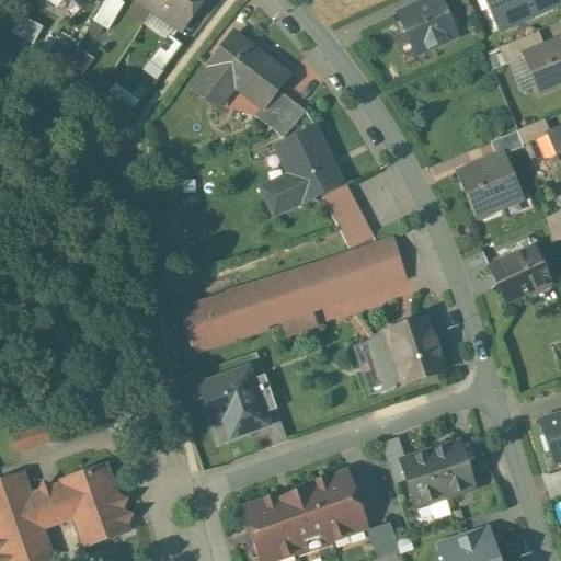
[(123,4),(116,0),(104,0),(92,21),(107,31),(123,4)]
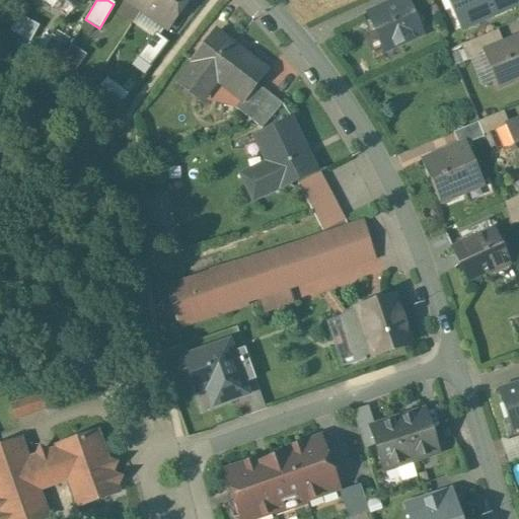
[(186,0),(126,0),(167,28),(186,0)]
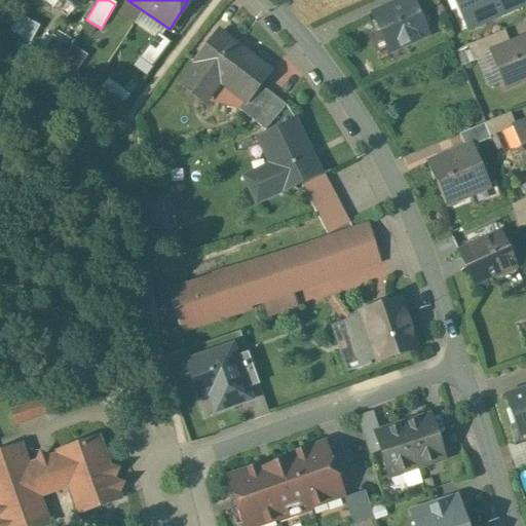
[(404,0),(396,4),(373,13),(389,50),(426,34),(411,0),(404,0)]
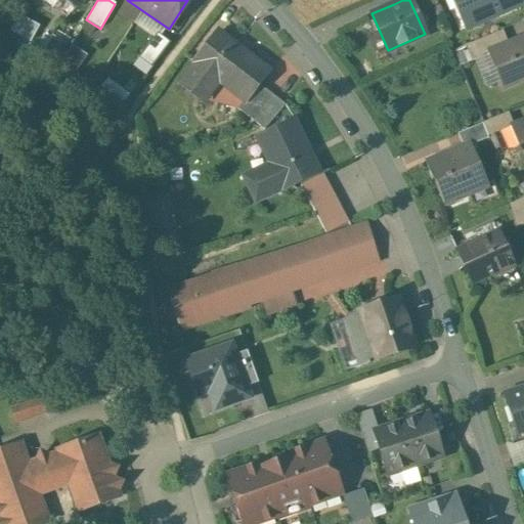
[(519,0),(457,0),(470,26),(521,3),(519,0)]
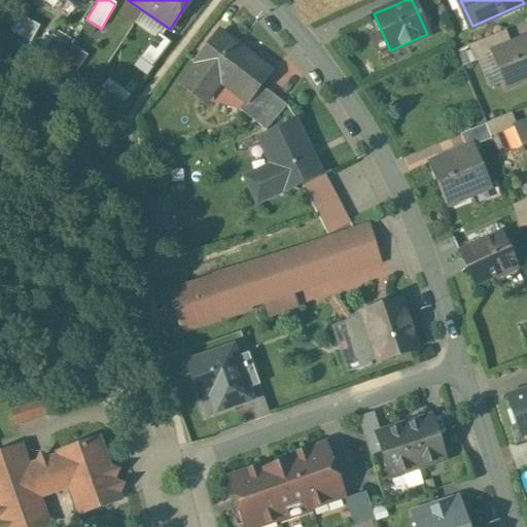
[(504,31),(471,44),(478,61),(491,55),(491,54),(511,45),(504,31)]
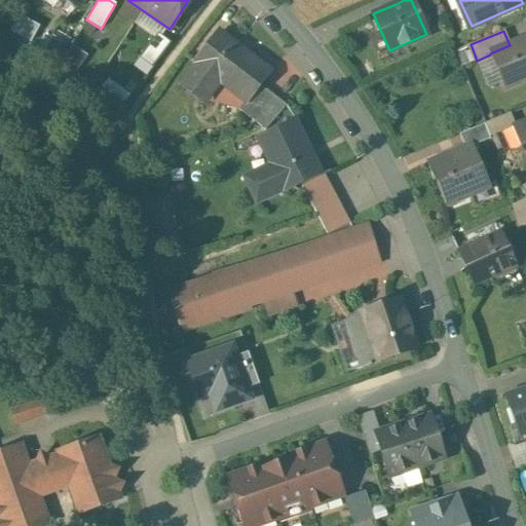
[(157,33),(140,58),(153,65),(171,42),(157,33)]
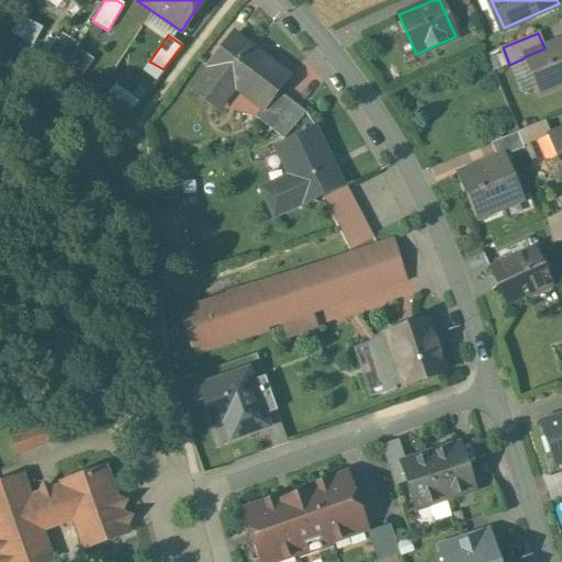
[(287,76),(233,35),(209,66),(211,68),(193,90),(215,107),(232,85),(260,107),(262,109),(277,89),(287,76)]
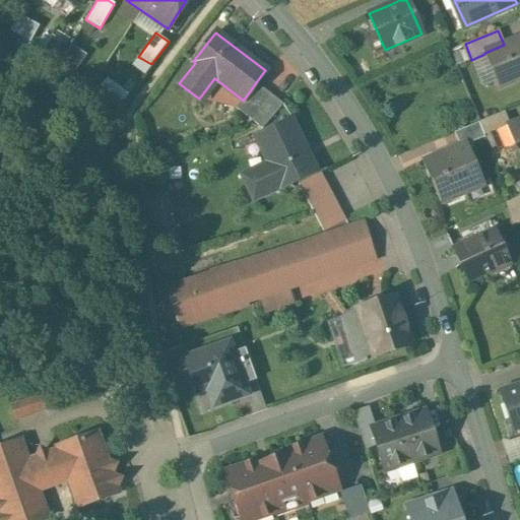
[(519,38),(504,45),(484,53),(484,54),(498,86),(519,76),(519,38)]
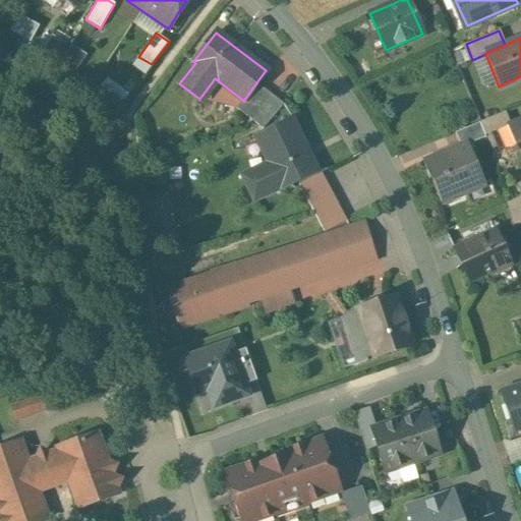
[(283,103),(256,82),(243,101),(241,99),(235,108),(263,128),(283,103)]
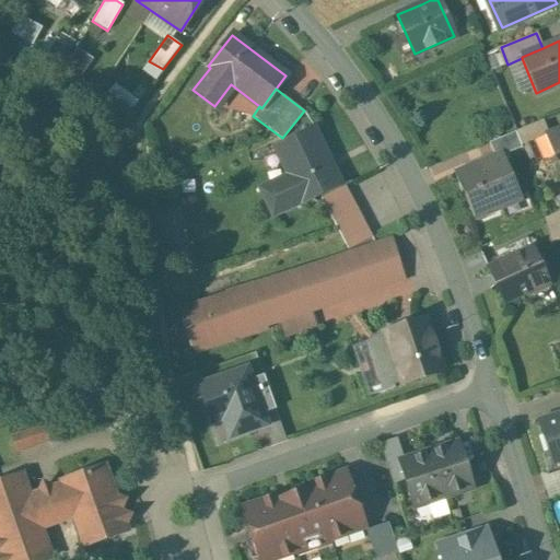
[(515,131),(522,147),(545,137),(549,135),(543,119),(515,131)]
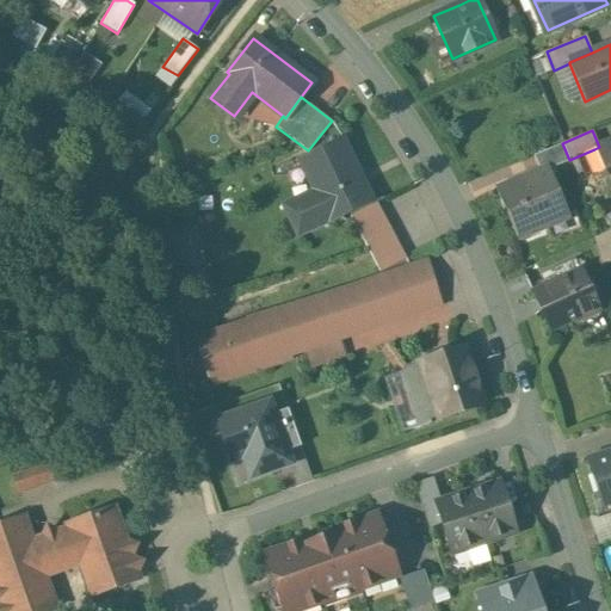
[(344,140),(300,160),(315,192),(284,208),(297,234),(326,221),(327,223),(374,201),(372,199),(370,201),(343,142),(345,141),(344,140)]
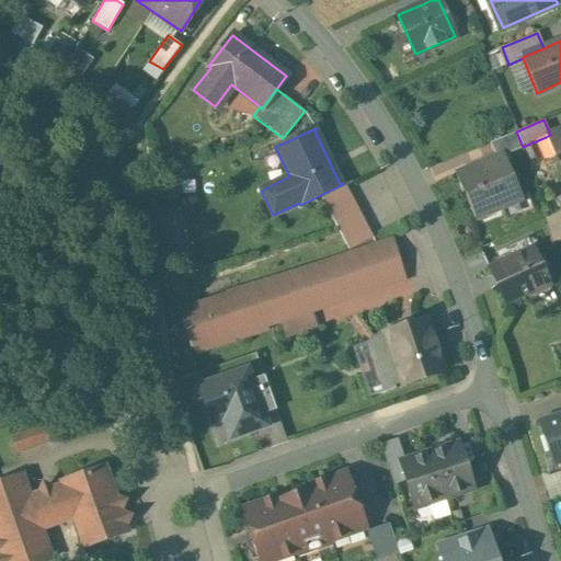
[(560,129),(550,135),(546,137),(554,157),(546,160),(549,168),(558,164),(560,172),(560,129)]
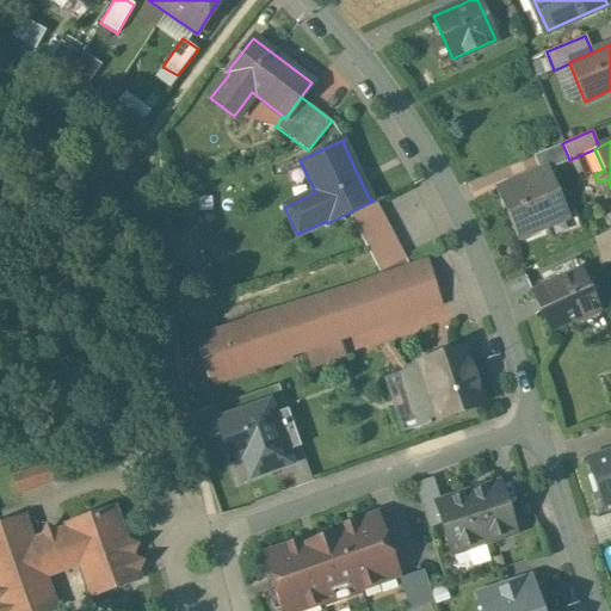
[(532,155),(541,172),(545,170),(545,171),(569,161),(569,160),(562,143),(562,142),(532,155)]
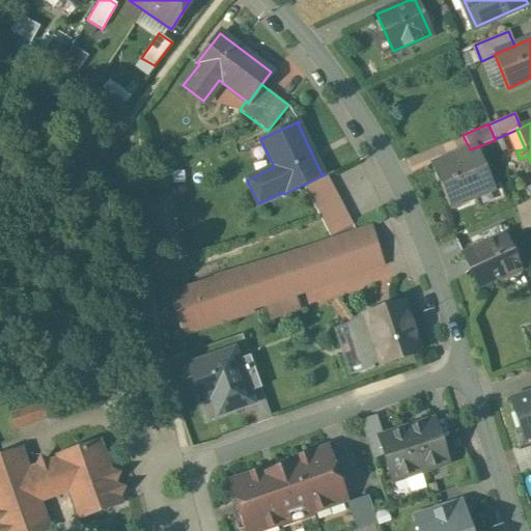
[(470,149),(432,165),(449,205),(492,188),(474,148),(474,147),(470,149)]
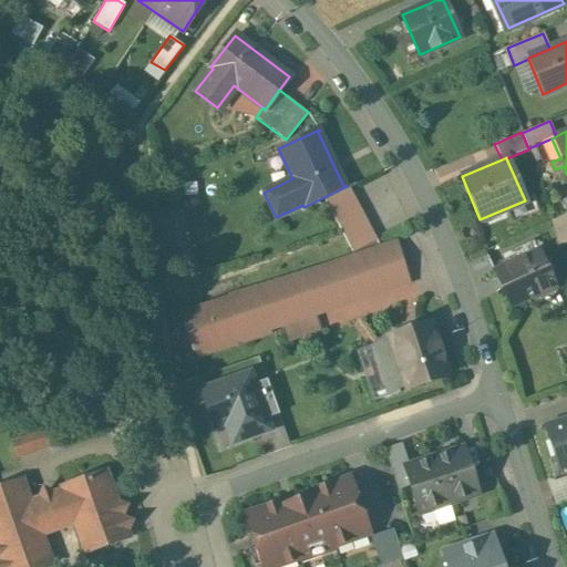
[(350,189),(327,200),(347,238),(369,226),(350,189)]
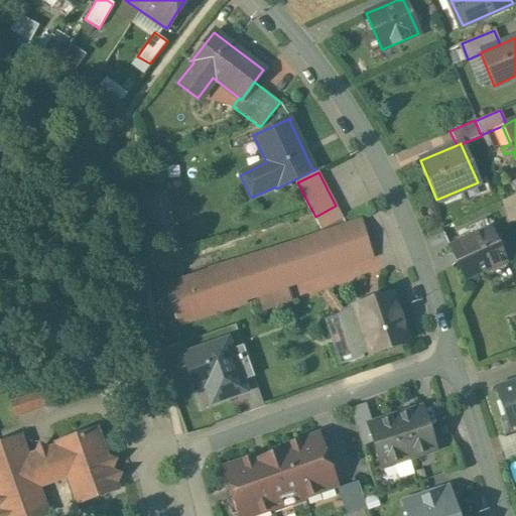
[(515,194),(500,202),(507,224),(515,220),(515,194)]
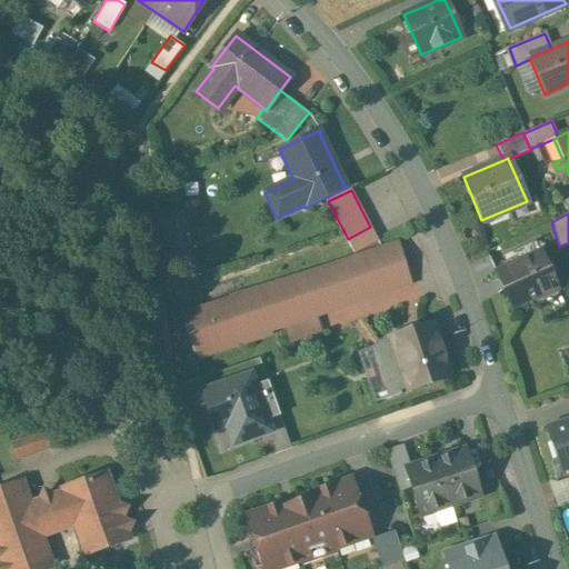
[(370,227),(348,239),(355,252),(377,239),(370,227)]
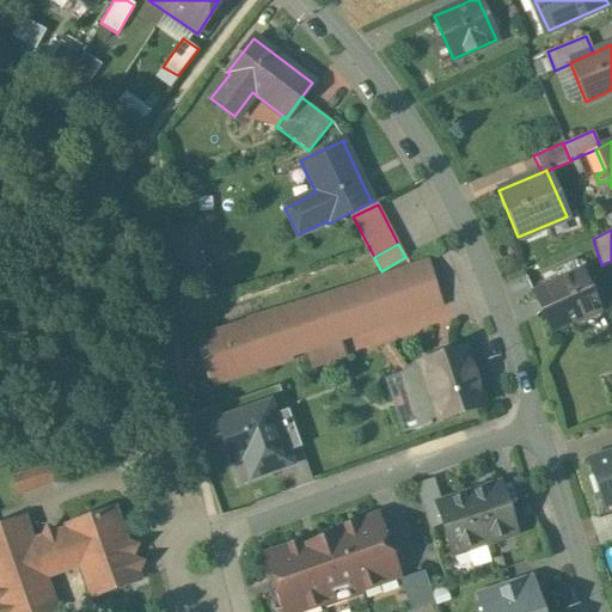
[(427,261),(197,337),(213,383),(441,305),(427,261)]
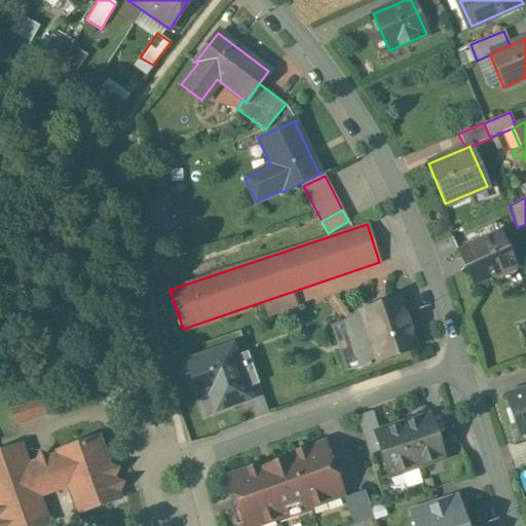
[(499,232),(458,252),(474,285),(496,273),(497,275),(515,267),(499,232)]
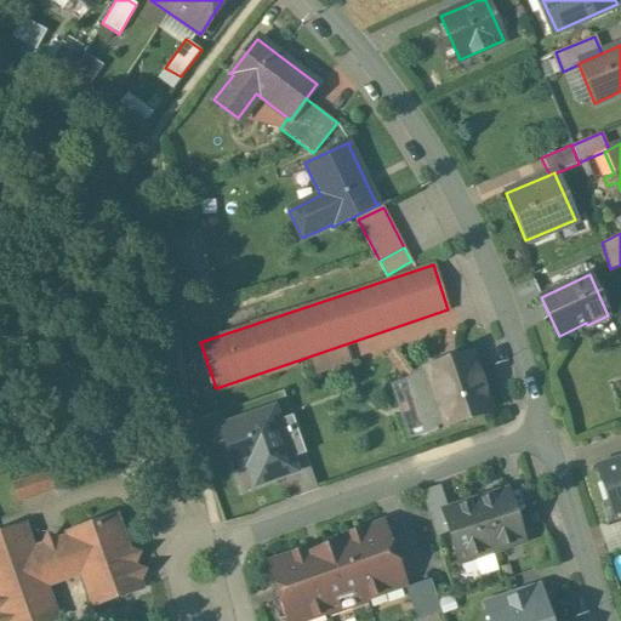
[(429,393),(417,398),(428,431),(489,411),(488,406),(490,406),(483,386),(482,387),(472,358),(423,374),(429,393)]
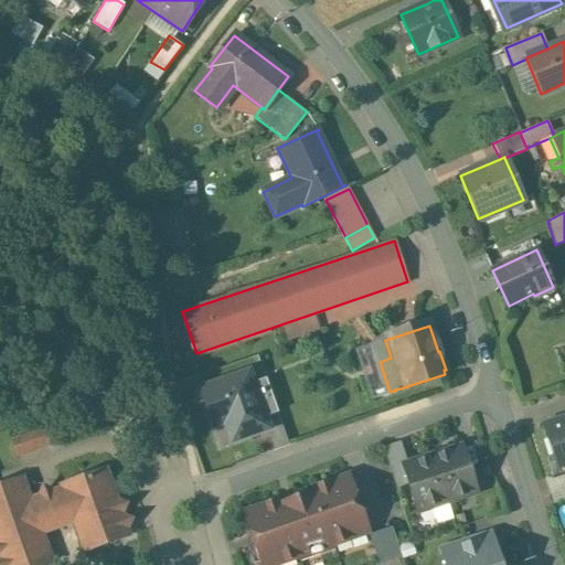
[(254,368),(205,384),(227,449),(276,433),(270,415),(263,418),(253,386),(260,384),(254,368)]
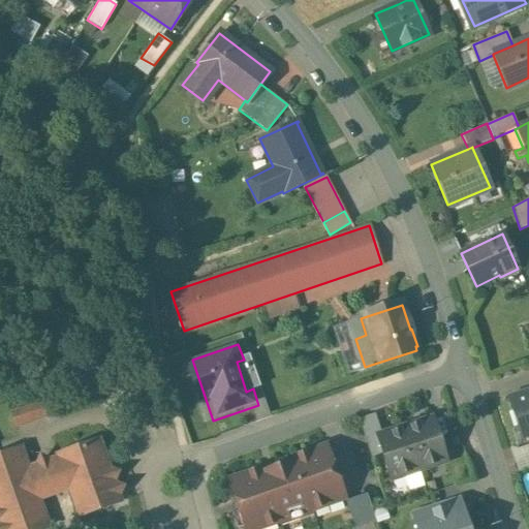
[(528,391),(510,398),(523,438),(528,436),(528,391)]
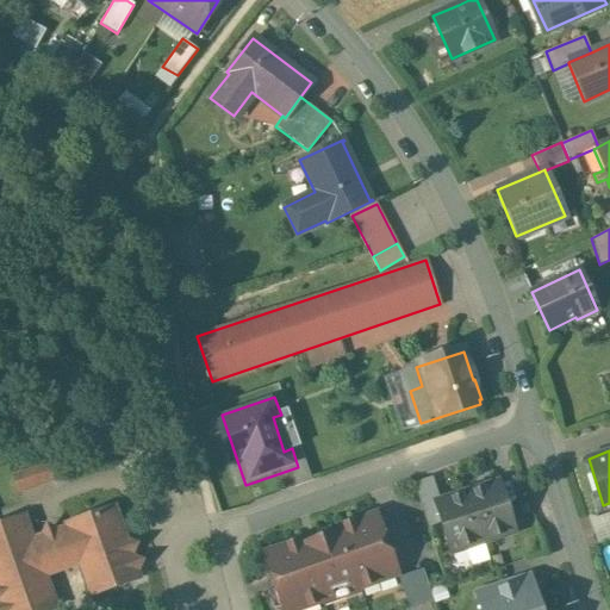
[(42,467),(13,478),(18,491),(47,481),(42,467)]
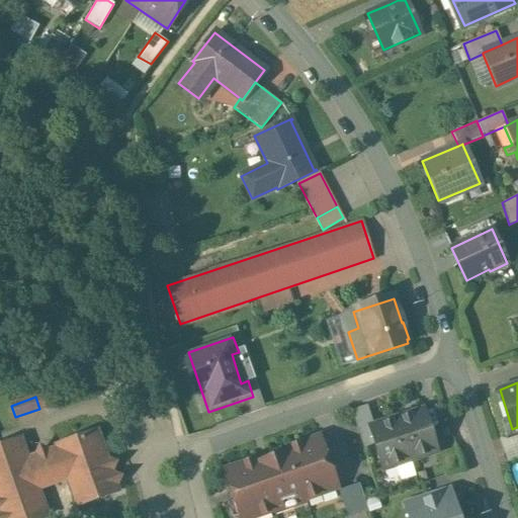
[(423,410),(397,418),(410,460),(437,451),(423,410)]
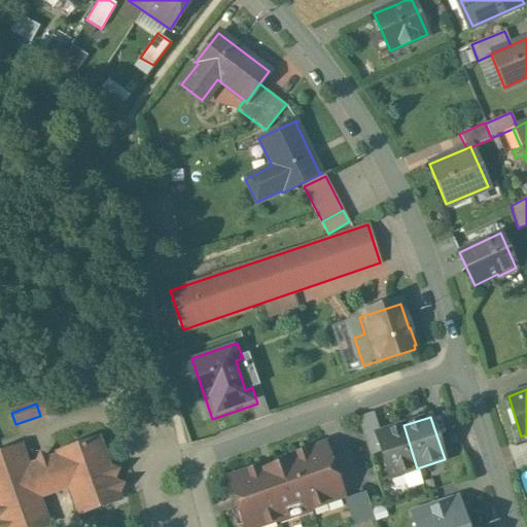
[(403,425),(376,434),(389,477),(417,468),(403,425)]
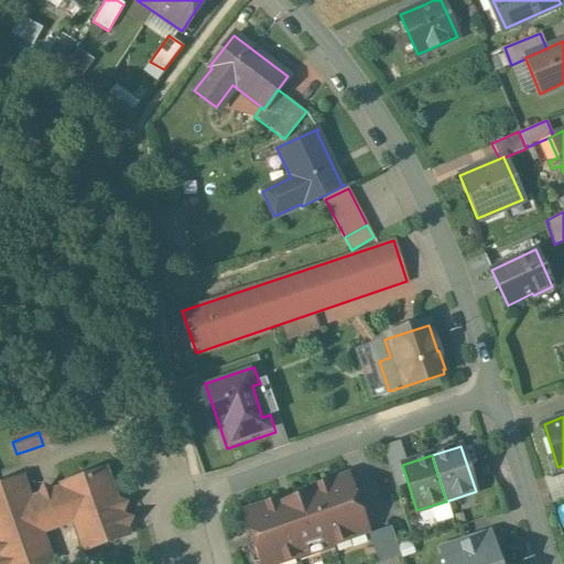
[(0,563),(43,563),(52,561),(41,532),(73,521),(83,550),(129,534),(127,529),(131,519),(121,514),(121,513),(126,503),(116,499),(105,469),(60,485),(61,488),(30,499),(22,478),(0,485),(0,563)]
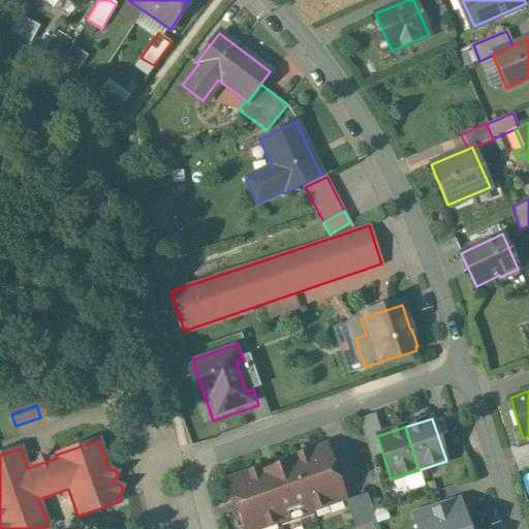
[(528,443),(517,447),(524,469),(528,467),(528,443)]
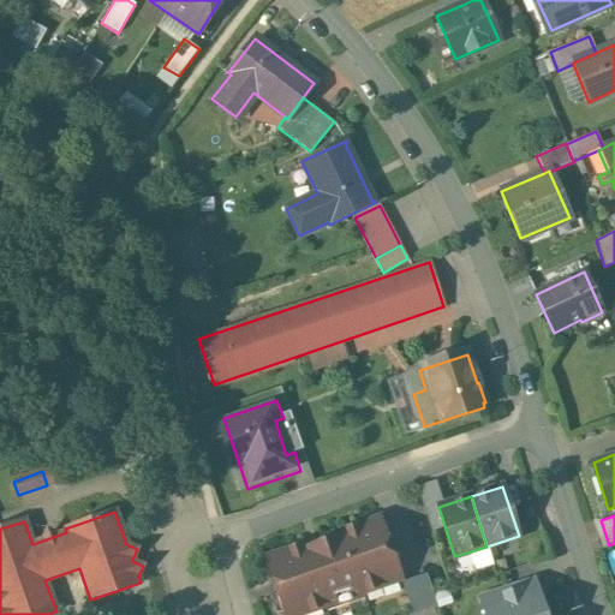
[(305,543),(270,555),(284,590),(278,592),(285,614),(299,614),(326,607),(327,609),(364,597),(363,593),(401,579),(392,553),(386,555),(374,519),(339,531),(341,537),(306,549),(305,543)]
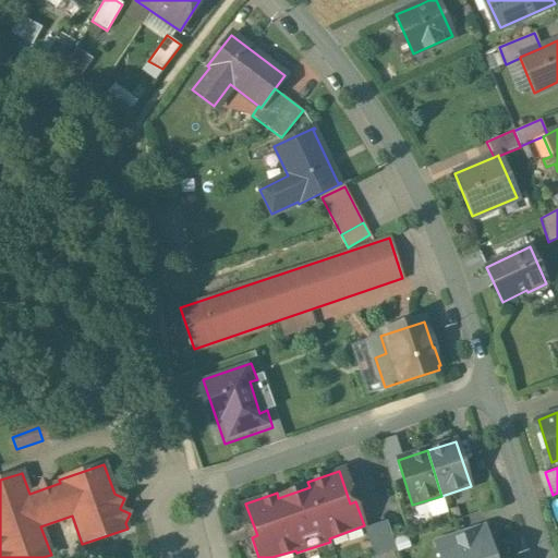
[(493,557),(483,526),(436,542),(440,557),(493,557)]
